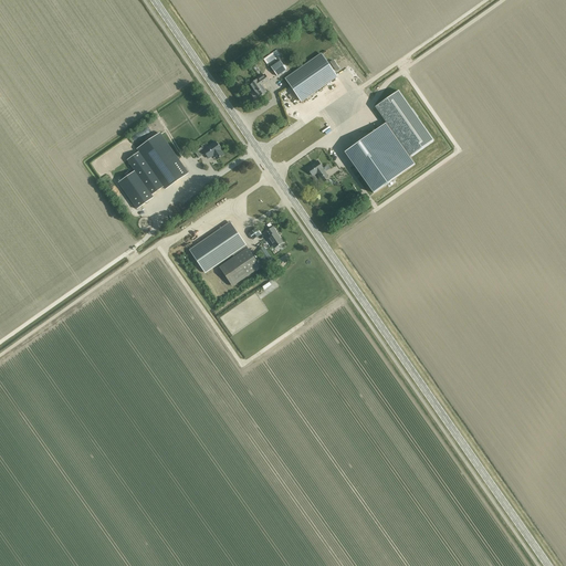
[(322,54),(286,79),(301,101),(337,76),(322,54)]
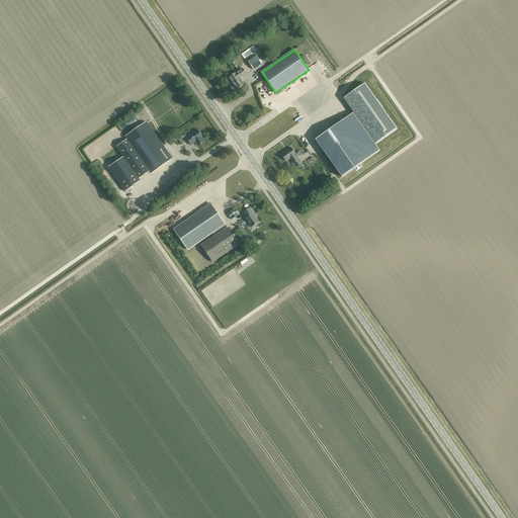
[(252,63),(256,69),(264,63),(258,55),(254,58),(256,61),(252,63)]
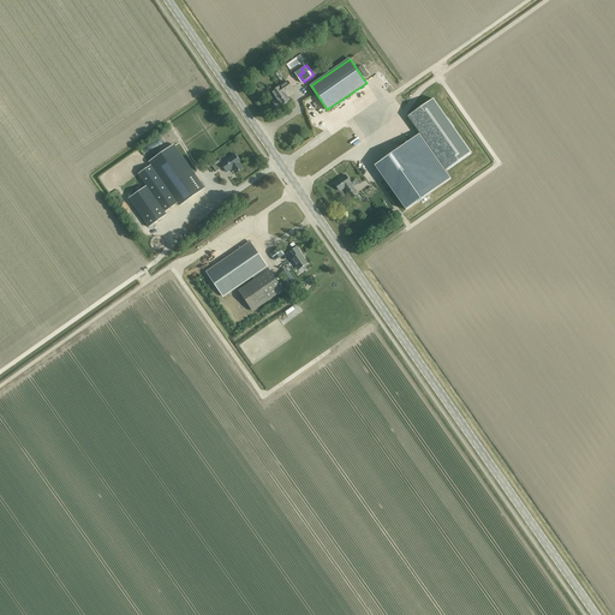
[(282,105),(290,100),(285,93),(292,88),(288,82),(280,87),(272,93),(276,99),(276,97),(282,105)]
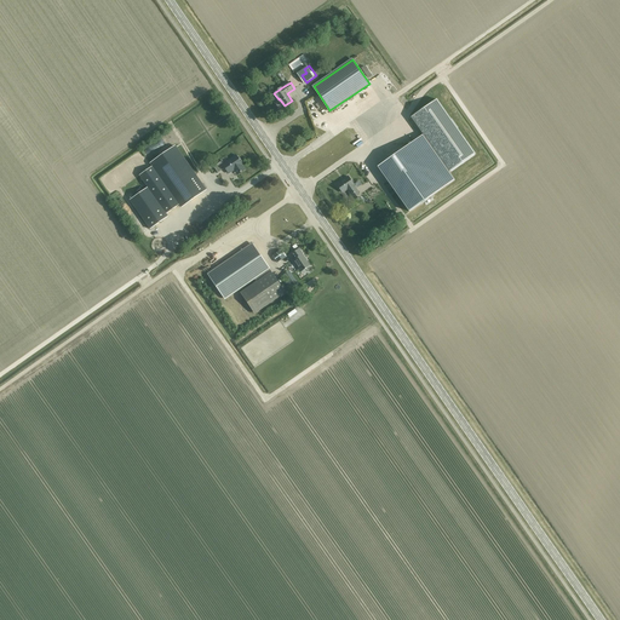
[(475,154),(436,99),(412,118),(449,172),(475,154)]
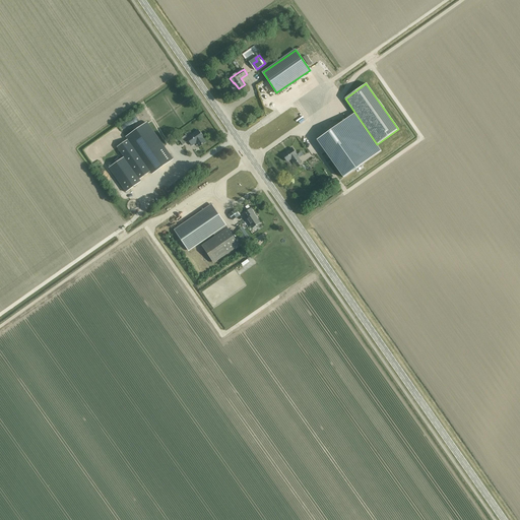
[(370,159),(343,122),(318,139),(344,177),(370,159)]
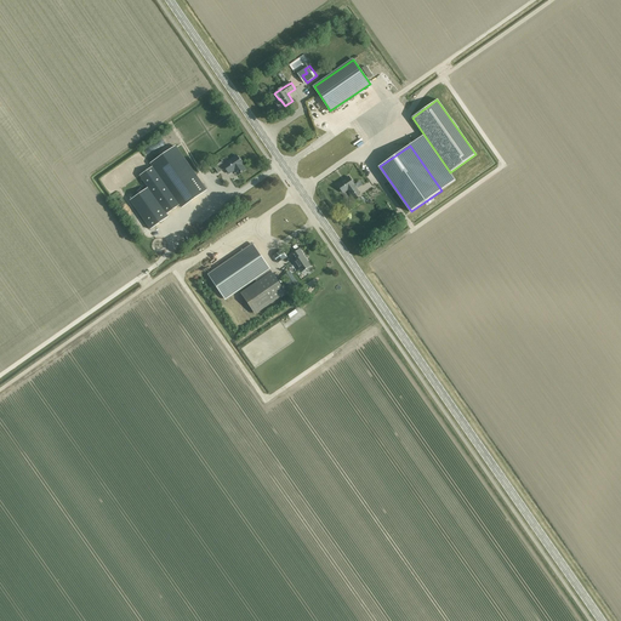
[(180,205),(182,208),(206,191),(176,147),(152,164),(153,166),(140,176),(148,188),(130,200),(151,229),(169,217),(166,214),(180,205)]
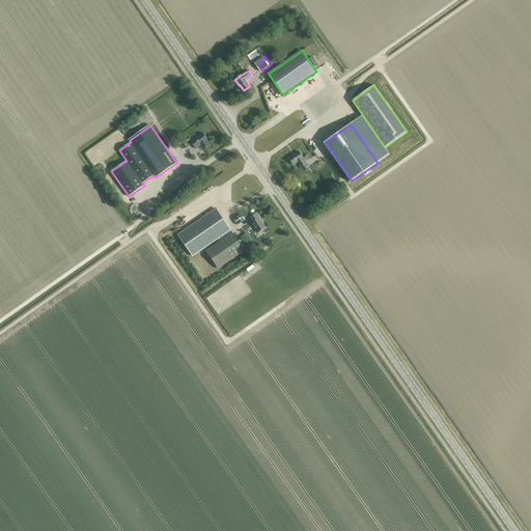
[(205,148),(210,145),(206,141),(207,141),(202,133),(192,140),(190,138),(183,143),(187,148),(193,144),(196,148),(202,144),(205,148)]
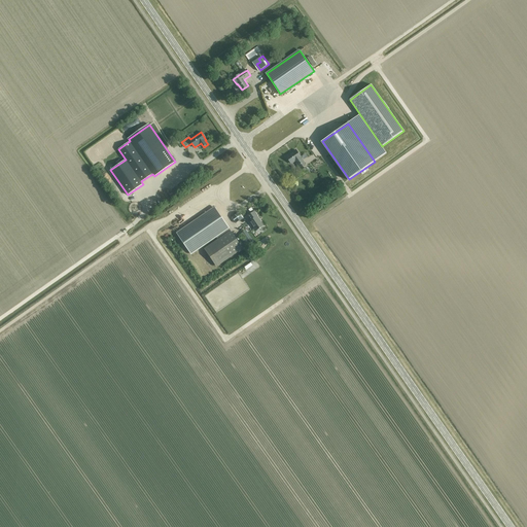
[(291,164),(295,162),(301,169),(305,166),(300,159),(301,157),(295,150),(286,156),(291,164)]
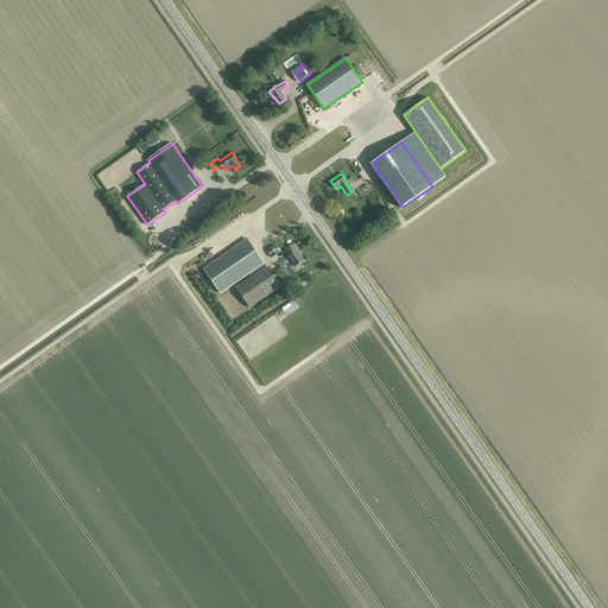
[(204,268),(221,292),(248,273),(264,264),(247,240),(204,268)]
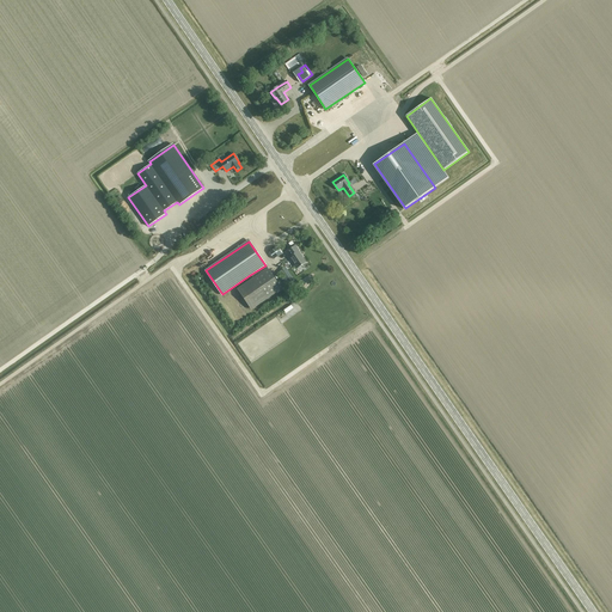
[(301,265),(306,263),(299,251),(295,245),(287,251),(291,256),(289,257),(298,269),(298,268),(298,267),(300,265),(301,265)]
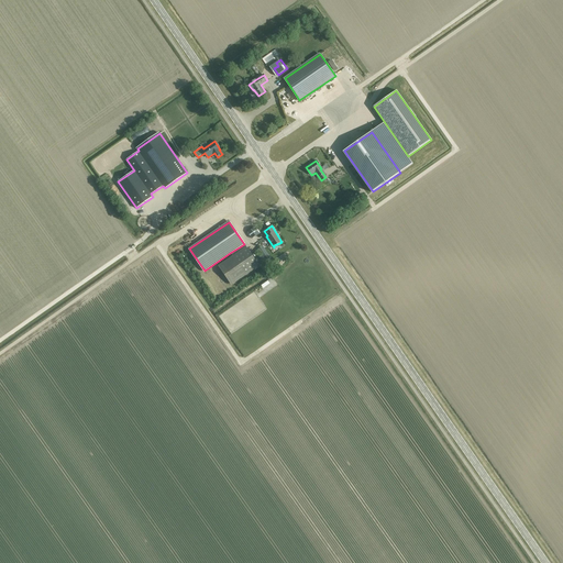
[(258,233),(254,228),(247,232),(252,239),(258,233)]
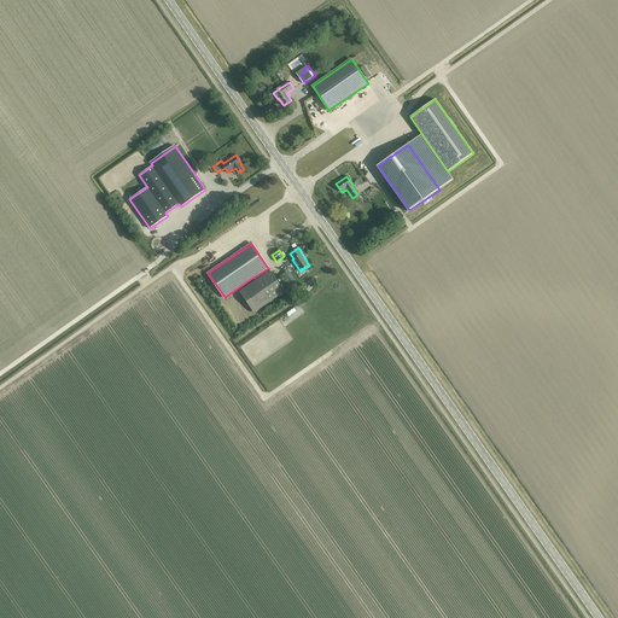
[(270,272),(268,268),(252,278),(256,281),(240,292),(255,313),(285,292),(270,272)]
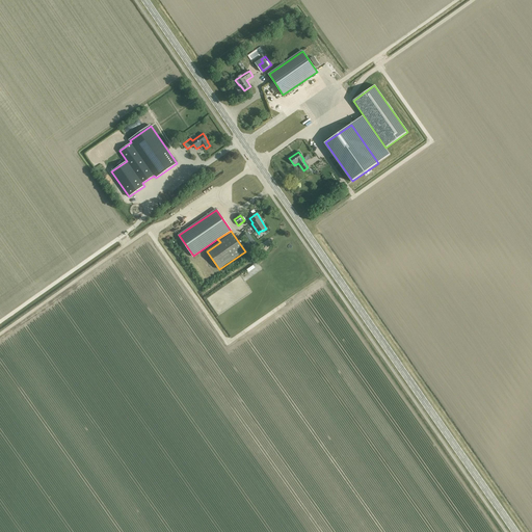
All buildings are outlined.
